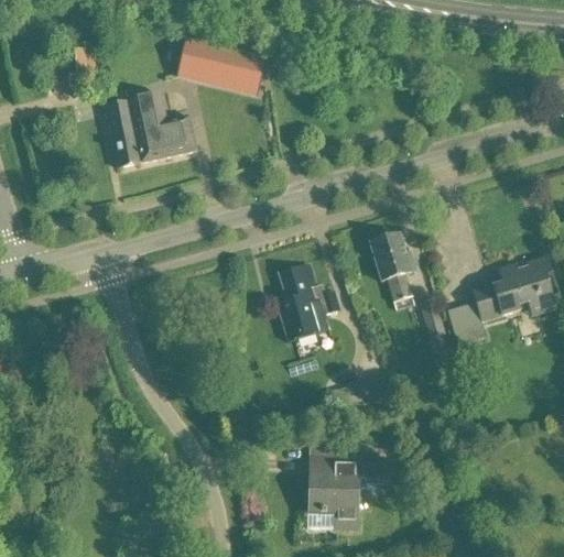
[(180,74),(256,91),(264,54),(188,36),(180,74)]
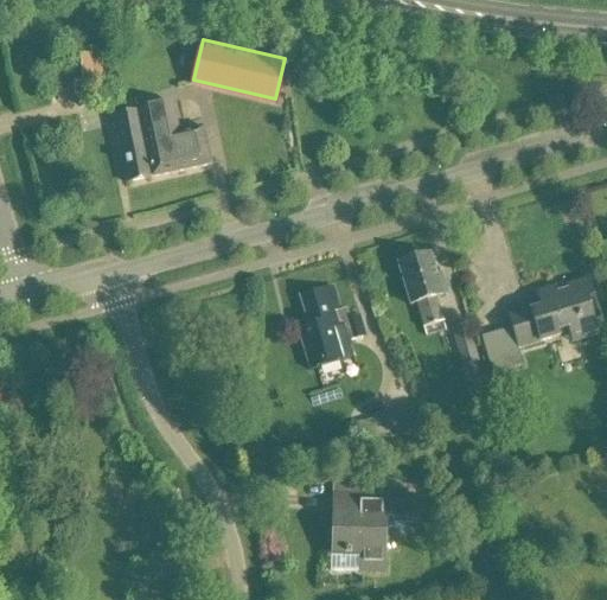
[(75,102),(94,100),(87,52),(69,55),(75,102)]
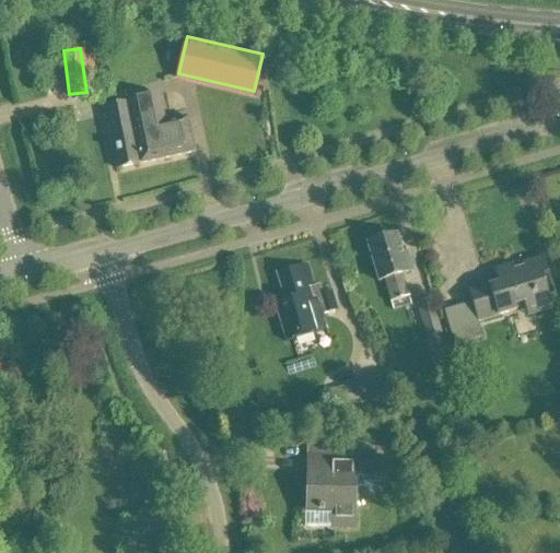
[(127,98),(140,160),(194,149),(186,114),(162,118),(156,92),(127,98)]
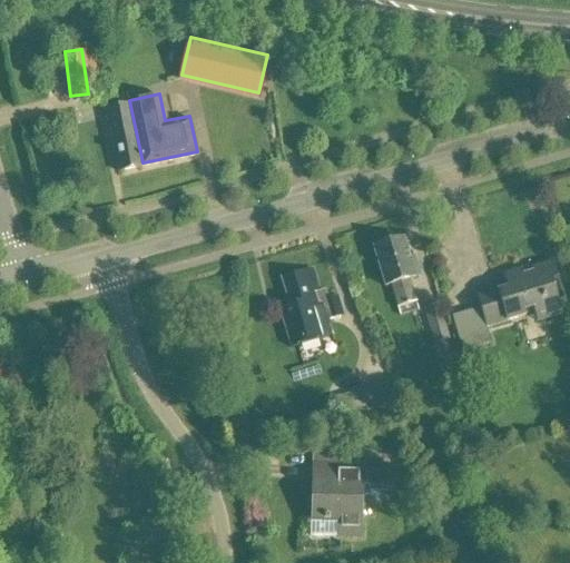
[(117,168),(143,163),(129,100),(104,106),(117,168)]
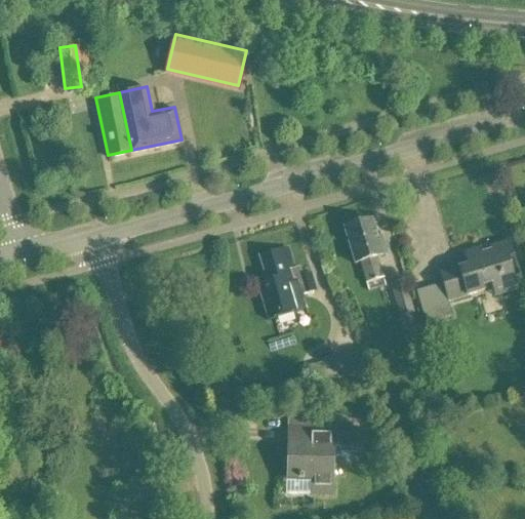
[(376,254),(386,251),(380,235),(376,237),(370,216),(342,226),(354,262),(359,260),(365,280),(382,275),(376,254)]
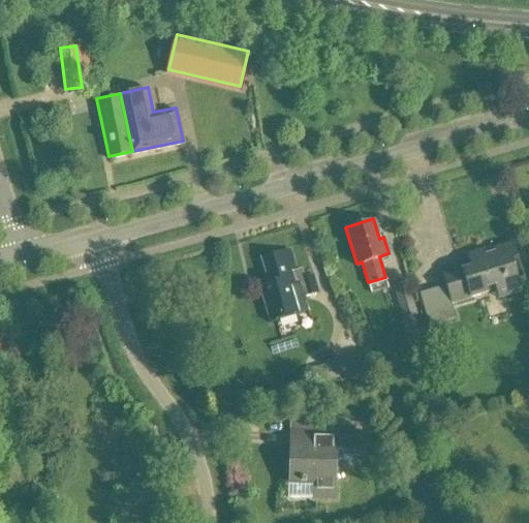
[(468,262),(440,270),(444,283),(418,290),(428,324),(454,315),(449,301),(487,290),(486,286),(493,283),(497,295),(521,287),(517,275),(521,273),(510,240),(484,248),(484,246),(465,251),(468,262)]
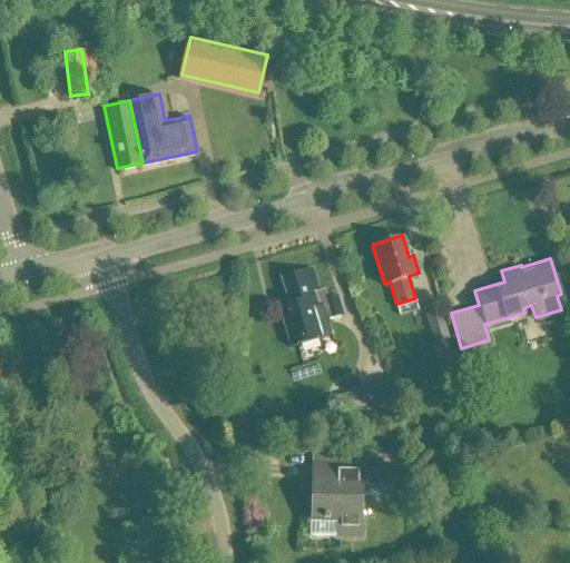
[(325,285),(317,287),(311,266),(279,276),(292,315),(281,318),(282,320),(268,324),(275,345),(287,341),(288,345),(331,332),(326,315),(343,310),(337,290),(327,294),(325,285)]
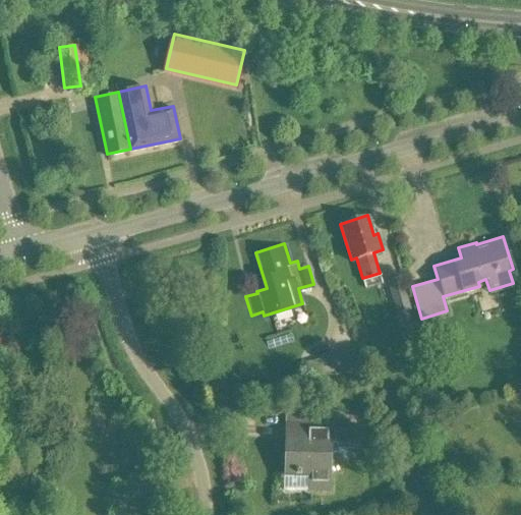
[(396,310),(410,306),(401,276),(387,280),(396,310)]
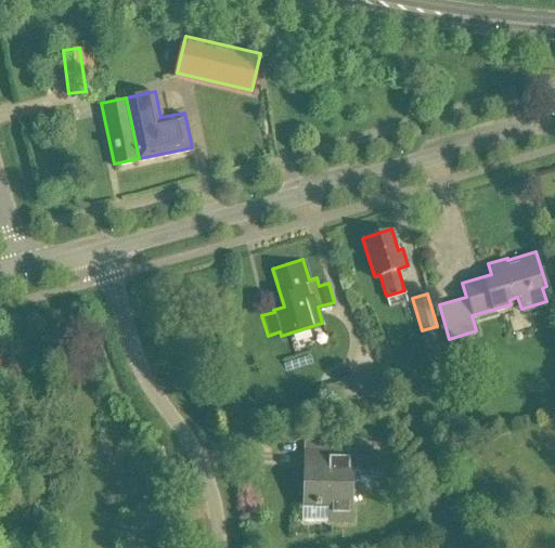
[(318,501),(328,501),(327,519),(348,520),(350,469),(359,469),(359,474),(375,475),(376,447),(364,447),(365,439),(304,435),(304,452),(302,451),(301,500),(313,500),(313,503),(318,504),(318,501)]
